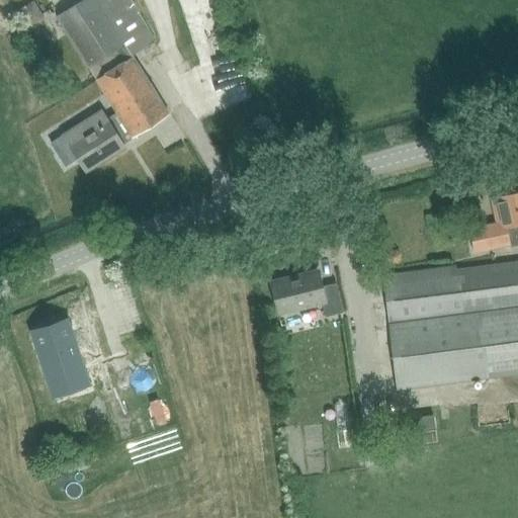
[(80,0),(56,16),(114,110),(121,122),(132,139),(167,116),(130,57),(155,40),(128,0),(80,0)]
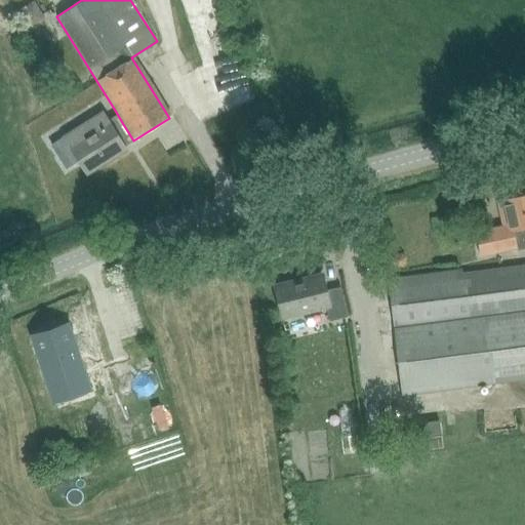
[(133,140),(123,124),(116,112),(107,117),(108,118),(106,120),(102,113),(63,136),(86,175),(127,151),(124,147),(133,140)]
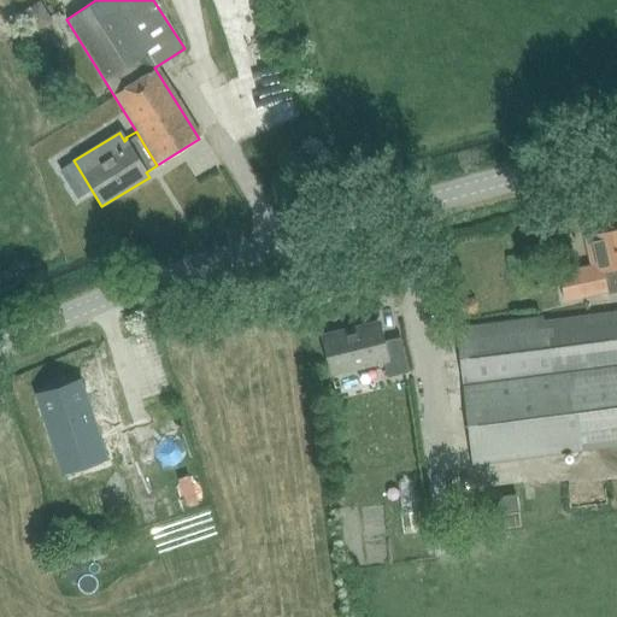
[(474,464),(577,451),(616,446),(616,229),(583,236),(588,265),(575,268),(582,298),(607,292),(607,295),(616,292),(616,311),(539,321),(539,318),(457,328),(474,464)]
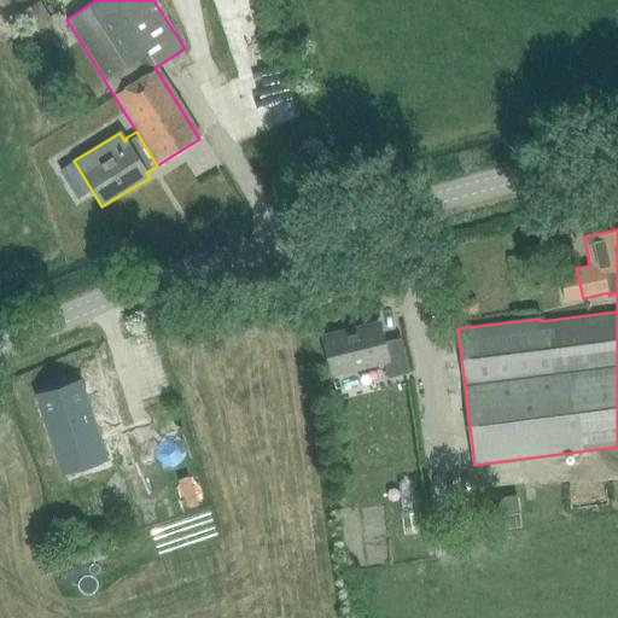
[(389,378),(409,373),(400,338),(384,342),(380,327),(347,336),(347,331),(322,337),(332,377),(385,363),(389,378)]
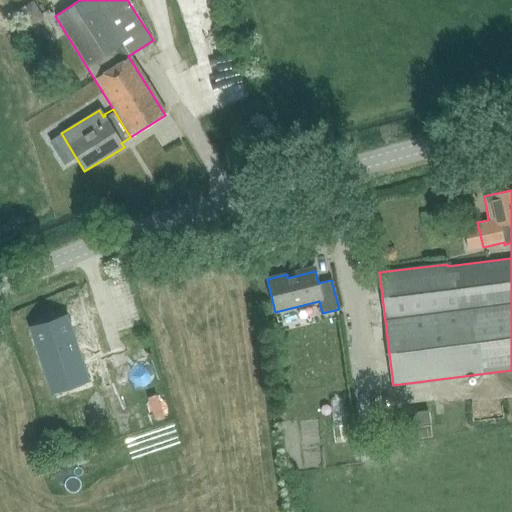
[(66,316),(31,327),(46,374),(47,373),(50,381),(71,374),(72,375),(78,373),(73,357),(79,356),(66,316)]
